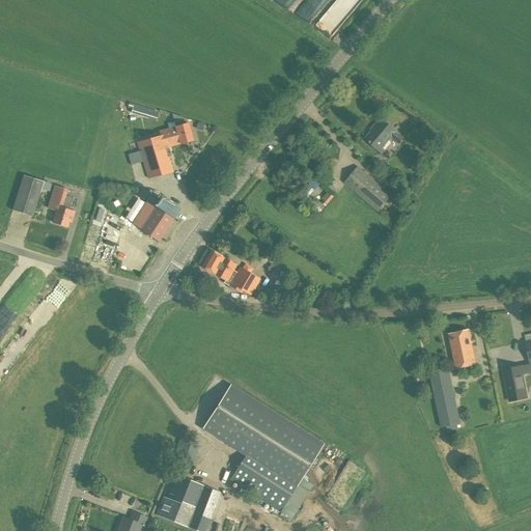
[(318,7),(309,2),(302,15),(311,20),(318,7)]
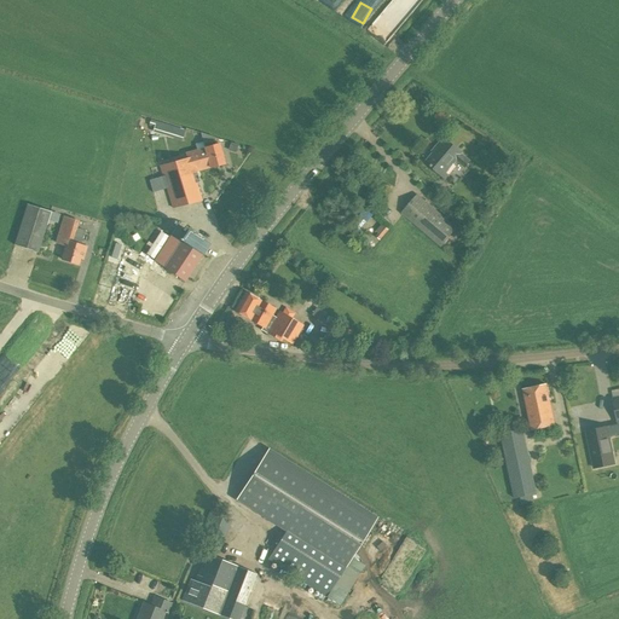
[(181,142),(185,131),(150,120),(149,126),(154,128),(152,132),(167,137),(181,142)]
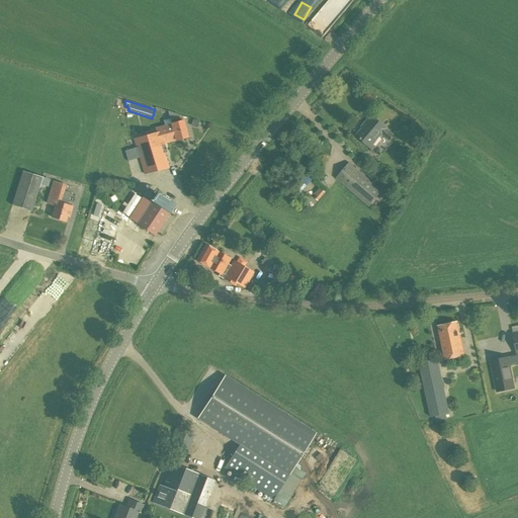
[(389,141),(394,135),(386,128),(371,115),(361,126),(362,127),(356,136),(369,148),(381,135),(389,141)]
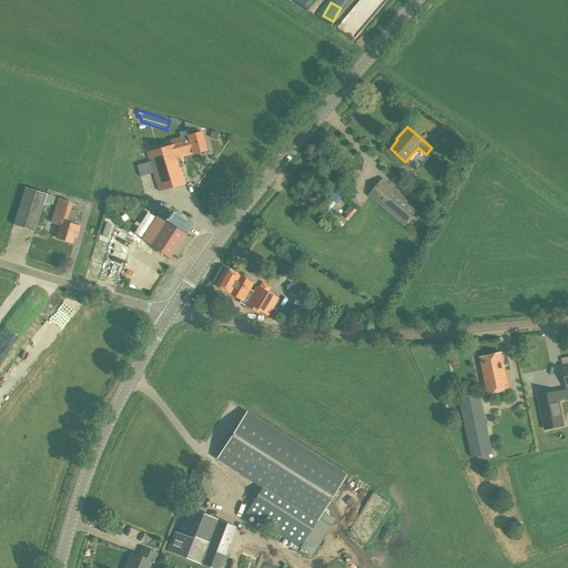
[(212,132),(210,138),(216,140),(219,134),(219,133),(212,131),(212,132)]
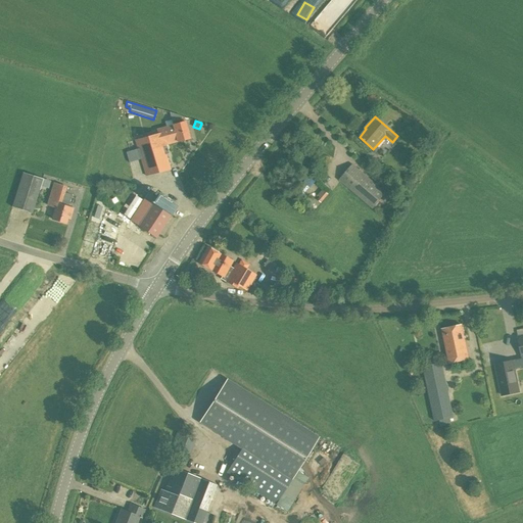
[(171,170),(163,146),(177,142),(189,139),(185,122),(173,125),(156,129),(157,134),(135,140),(138,149),(126,152),(129,162),(141,159),(146,177),(171,170)]
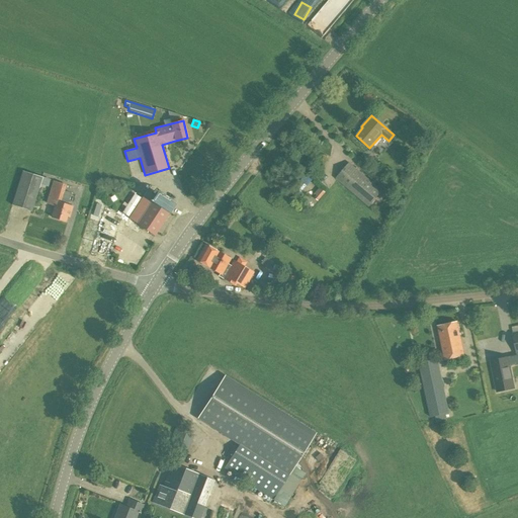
[(369,207),(382,191),(349,163),(336,178),(369,207)]
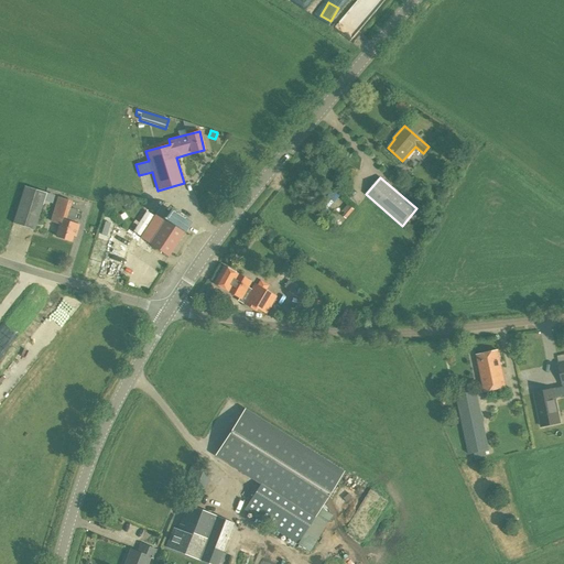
[(34,230),(46,193),(24,186),(12,223),(34,230)]
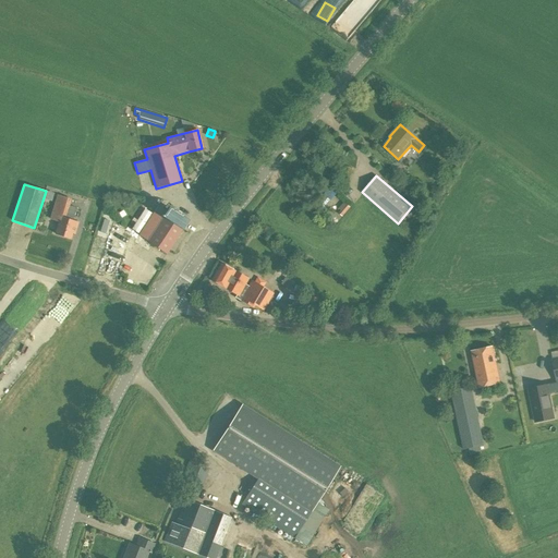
[(74,234),(77,222),(73,221),(76,207),(70,206),(71,199),(57,195),(49,219),(59,222),(56,234),(71,239),(72,233),(74,234)]
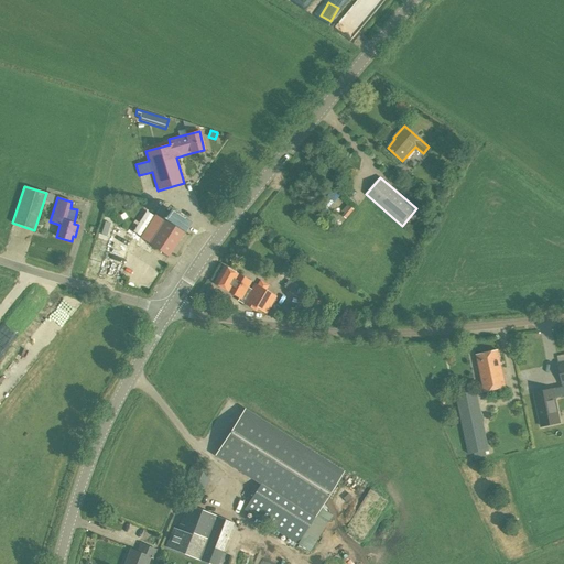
[(335,221),(343,228),(359,207),(350,201),(343,209),(344,210),(335,221)]
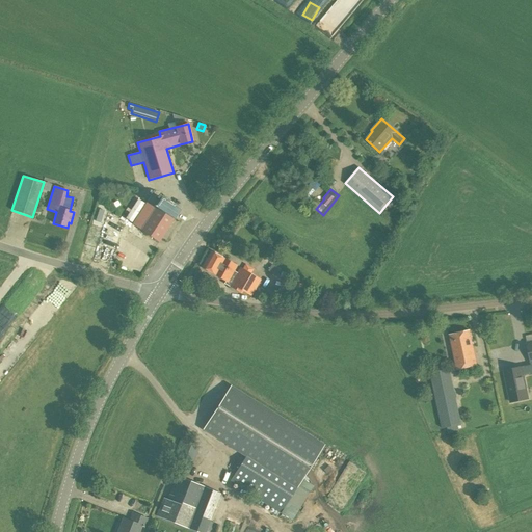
[(159,242),(180,211),(162,198),(141,230),(159,242)]
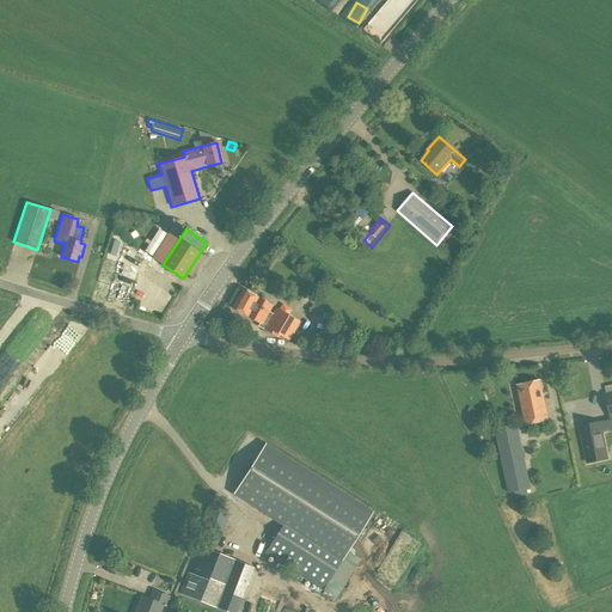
[(269,311),(273,306),(244,289),(233,308),(259,323),(262,324),(269,311)]
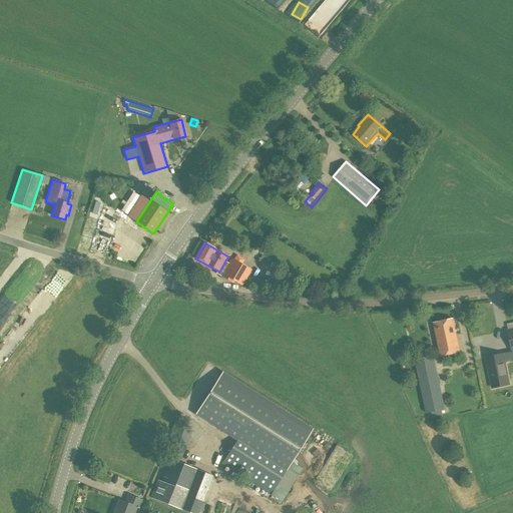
[(241,286),(250,270),(243,266),(231,259),(228,263),(225,261),(219,272),(217,271),(216,273),(221,276),(221,277),(232,283),(233,281),(241,286)]
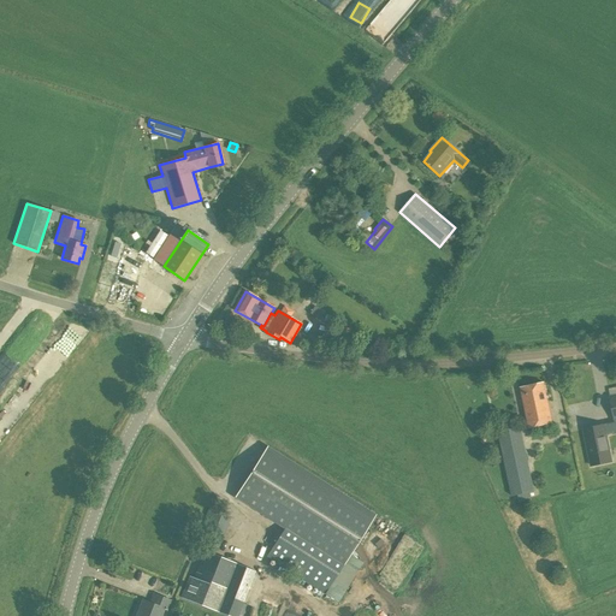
[(529,430),(552,425),(544,383),(520,388),(529,430)]
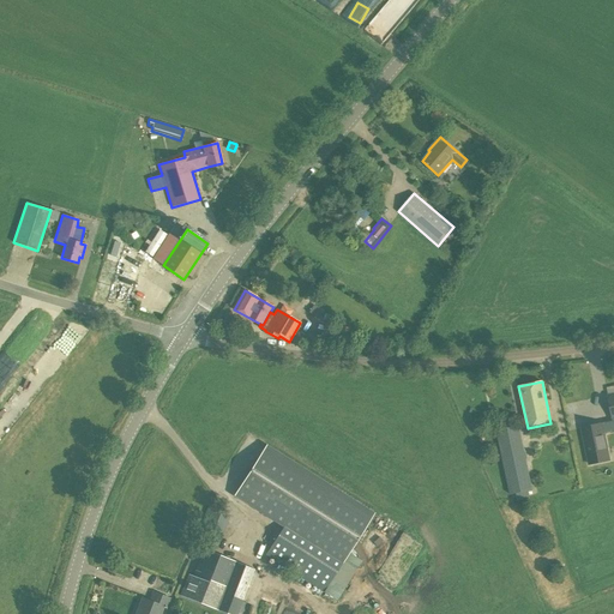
[(601,423),(582,428),(589,464),(609,461),(601,423)]
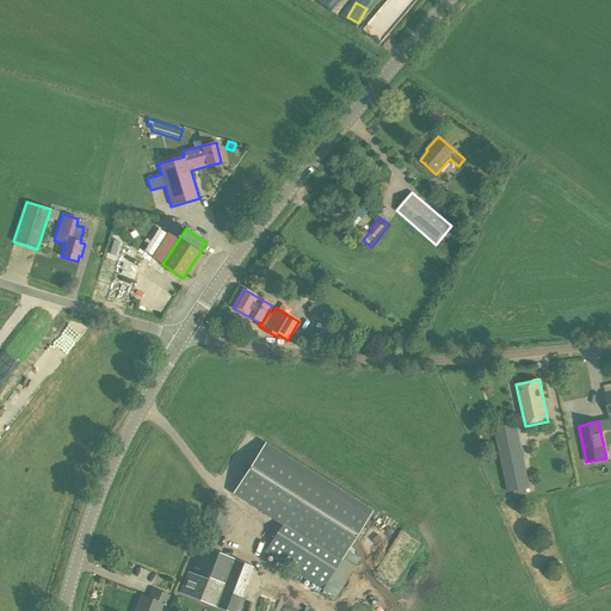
[(512,424),(498,427),(493,429),(494,436),(519,430),(518,423),(512,424)]
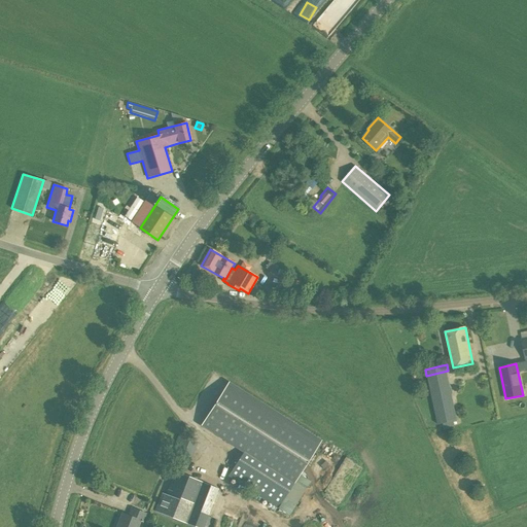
[(278,510),(293,484),(300,473),(321,440),(229,381),(201,426),(243,453),(227,478),(278,510)]
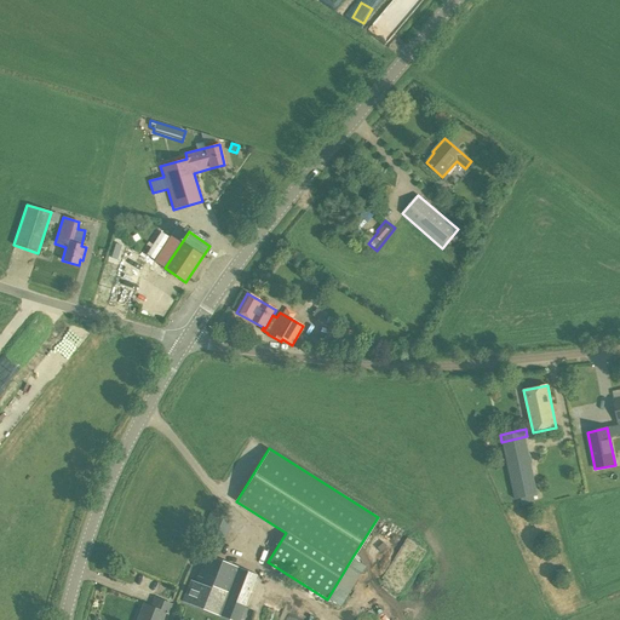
[(529,451),(504,455),(514,499),(521,498),(533,495),(534,495),(539,494),(529,451)]
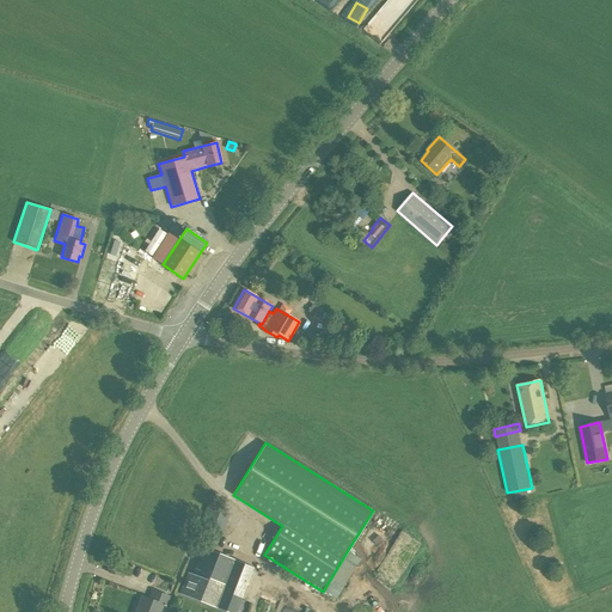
[(216,544),(230,514),(207,506),(194,536),(216,544)]
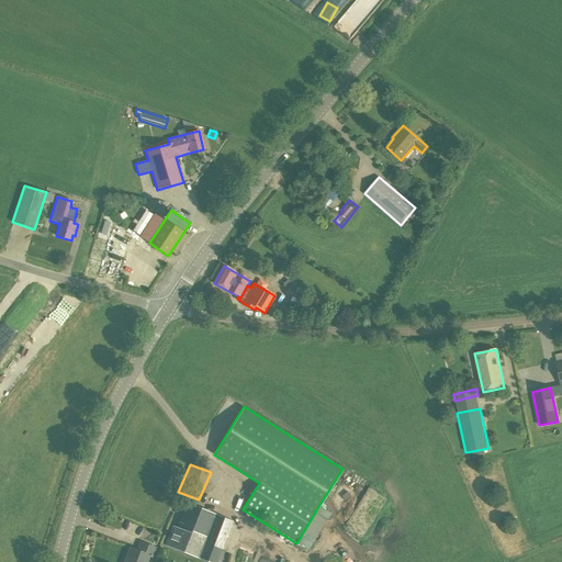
[(355,501),(349,513),(355,515),(360,503),(355,501)]
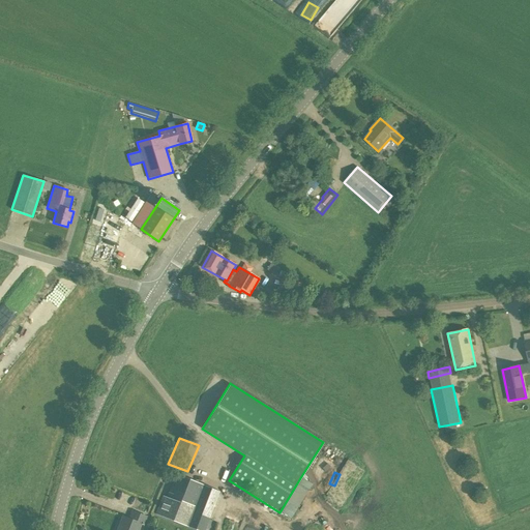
[(292,501),(302,506),(312,489),(306,486),(311,478),(315,480),(316,478),(306,473),(292,501)]
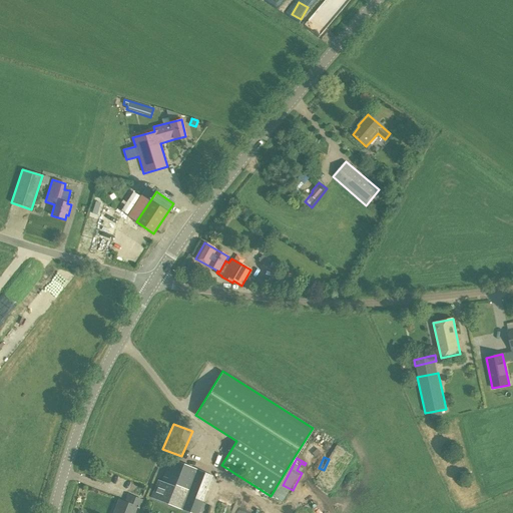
[(189,512),(197,512),(212,476),(170,460),(162,482),(157,480),(150,498),(189,512)]
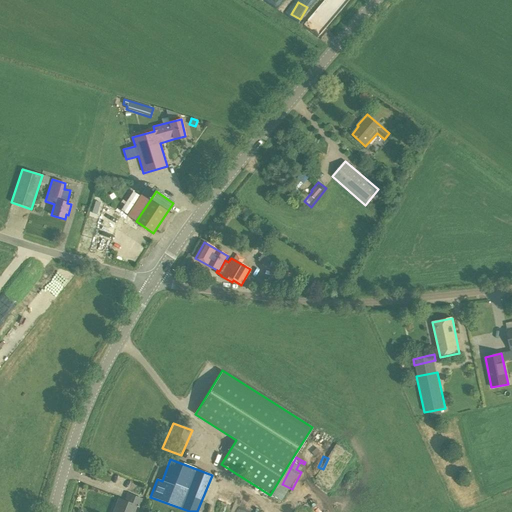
[(216,485),(208,503),(216,506),(223,488),(216,485)]
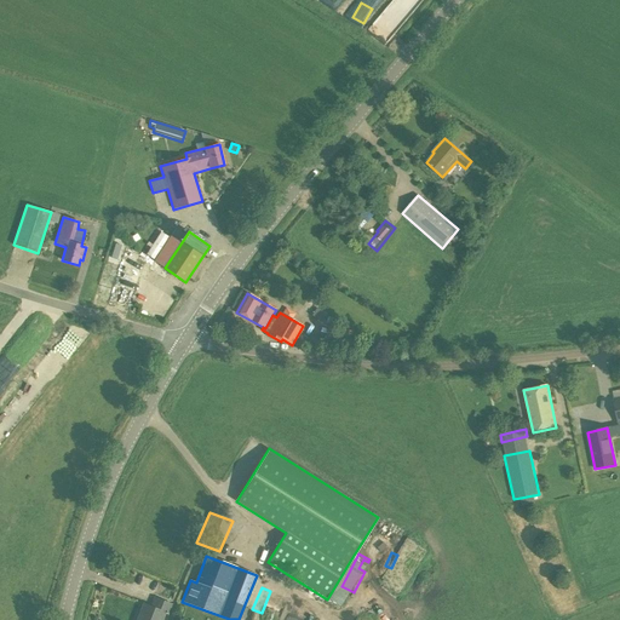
[(168,615),(173,604),(154,597),(150,607),(143,604),(136,619),(161,619),(165,614),(168,615)]
